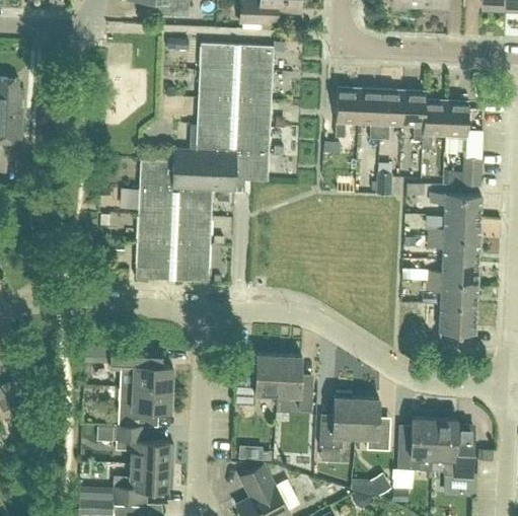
[(126,0),(127,1),(155,2),(154,15),(189,17),(189,0),(126,0)]
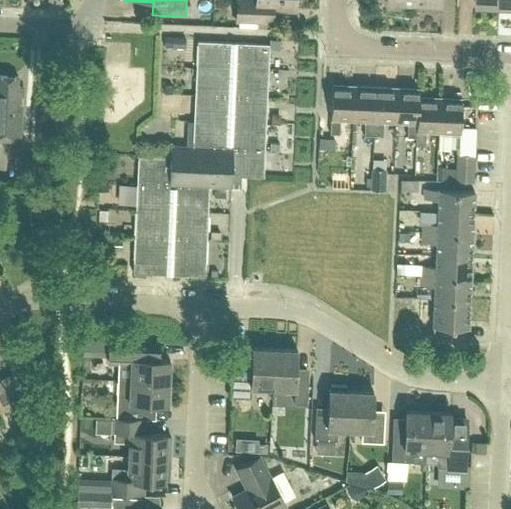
[(256,0),(256,1),(238,0),(237,0),(237,23),(273,25),(273,11),(296,12),(296,0),(256,0)]
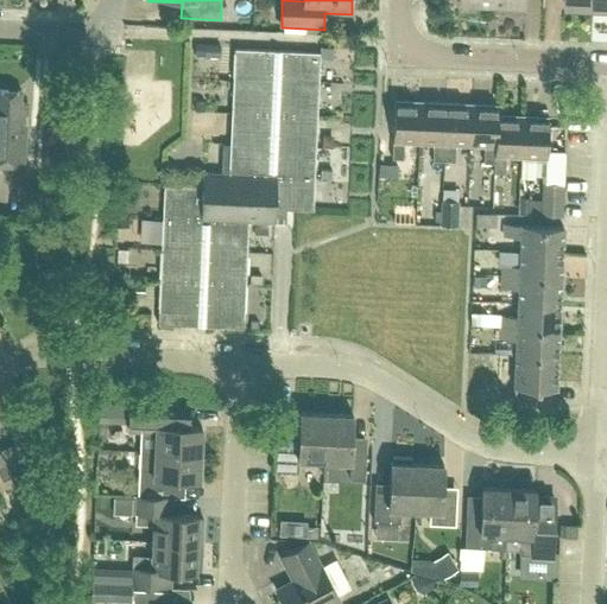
[(476,13),(476,8),(494,10),(493,0),(463,0),(463,12),(476,13)]
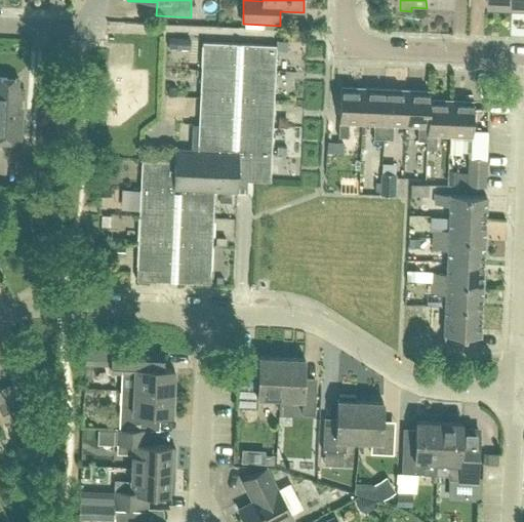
[(426,0),(427,8),(455,9),(455,0),(426,0)]
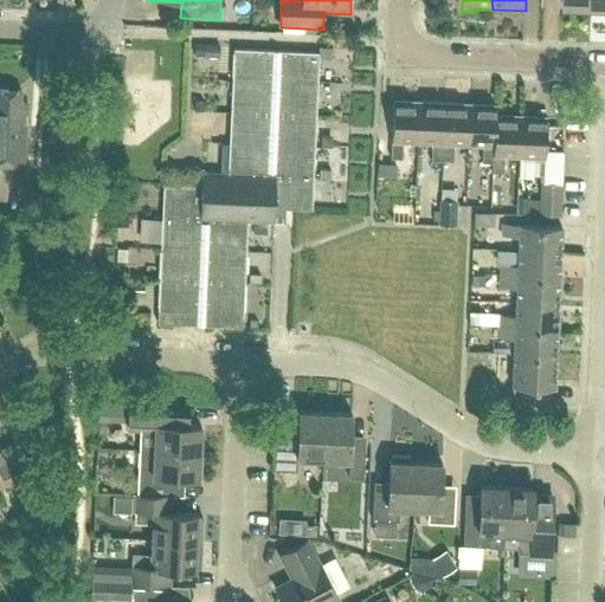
[(565,0),(565,12),(592,13),(592,0),(565,0)]
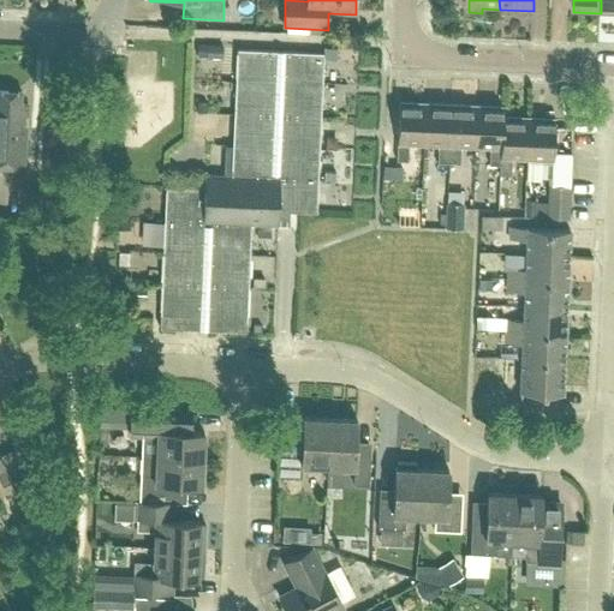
[(613,0),(601,0),(601,13),(613,13),(613,0)]
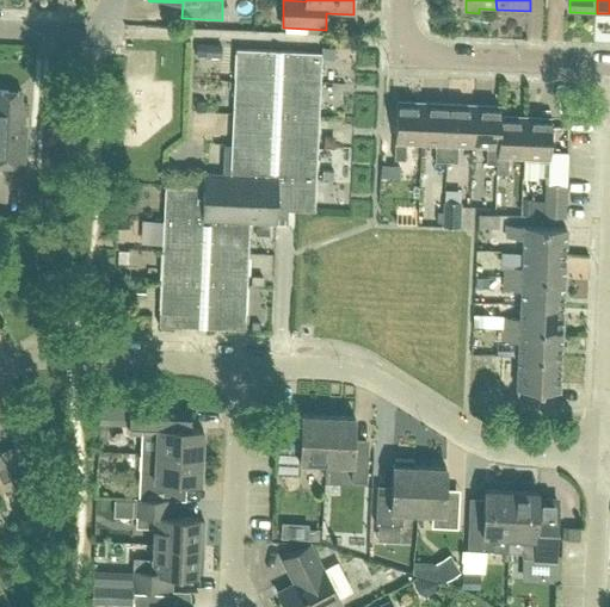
[(205,61),(221,61),(221,50),(207,49),(205,61)]
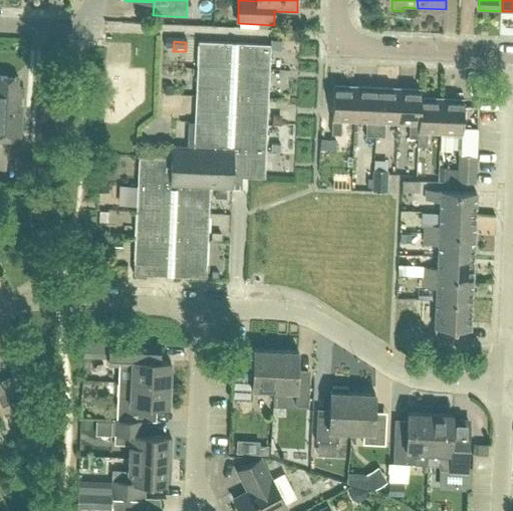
[(210,190),(242,191),(243,180),(265,181),(271,47),(198,43),(194,140),(185,140),(185,150),(172,149),(171,160),(139,159),(134,276),(206,279),(210,190)]
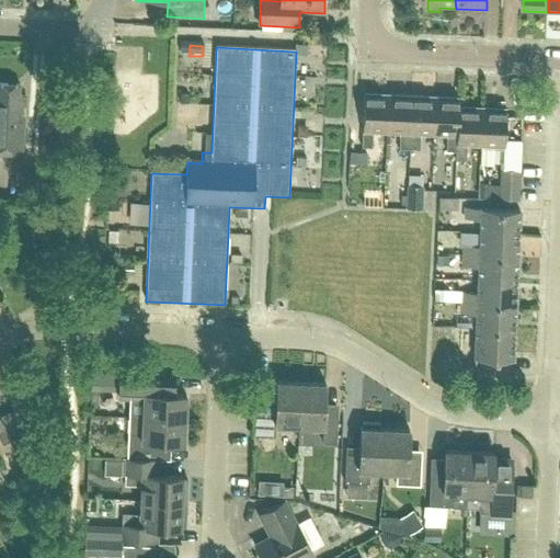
[(21,88),(0,86),(0,155),(23,156),(26,99),(20,99),(21,88)]
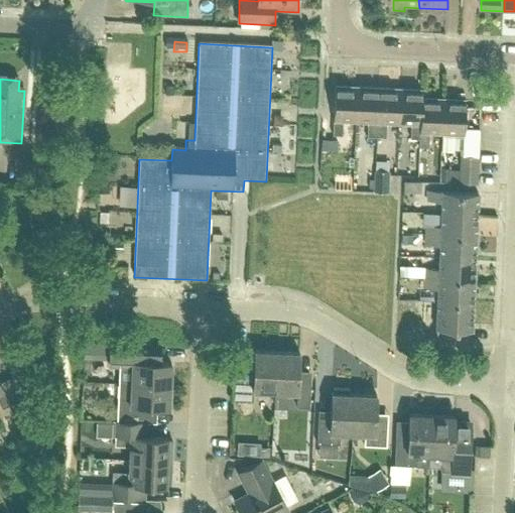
[(343,123),(356,124),(357,89),(335,88),(333,137),(343,138),(343,123)]
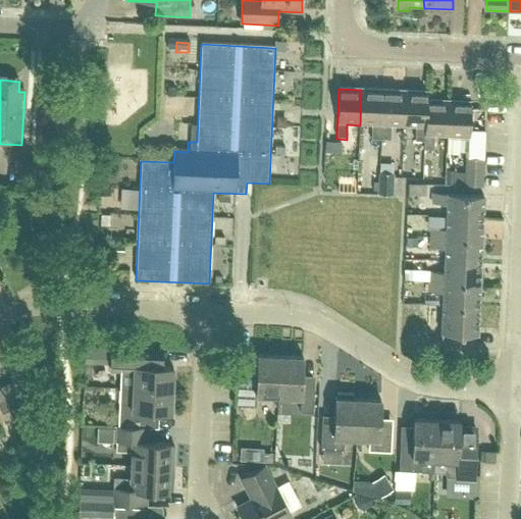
[(383,91),(361,90),(360,125),(372,125),(372,141),(381,141),(383,91)]
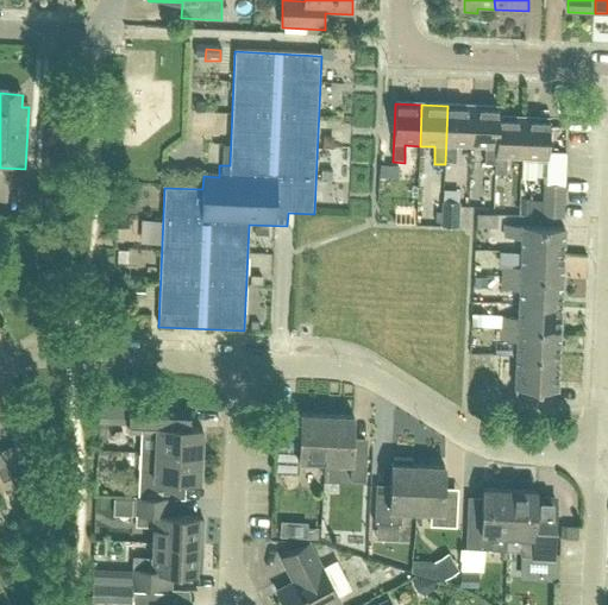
[(471,149),(472,107),(447,106),(445,164),(442,227),(459,227),(461,205),(455,205),(457,147),(471,149)]
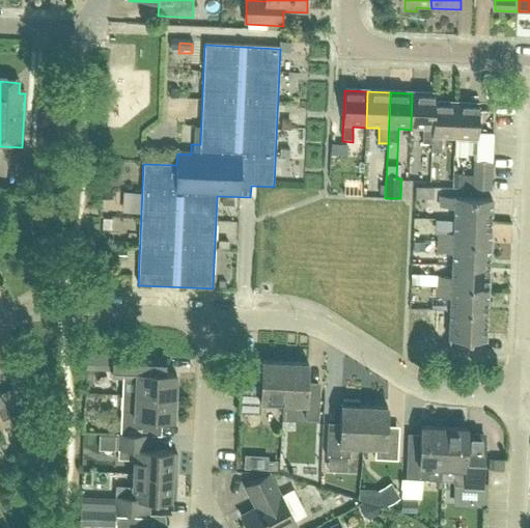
[(412,93),(411,130),(423,130),(422,144),(431,145),(433,145),(435,103),(436,94),(412,93)]
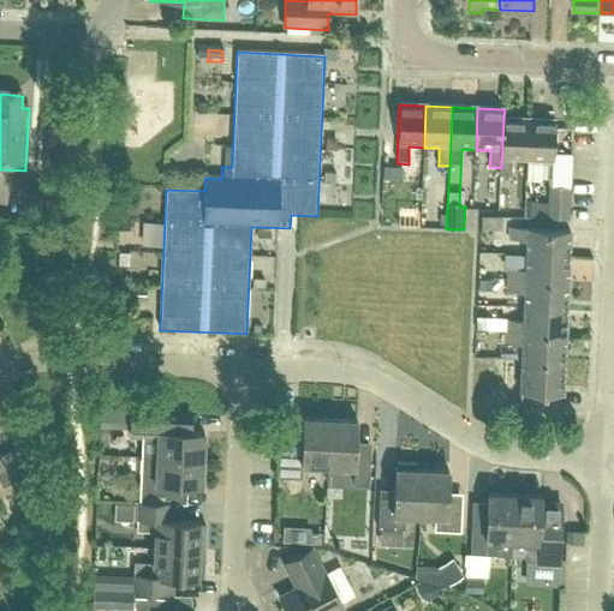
[(501,168),(500,168),(500,178),(512,178),(512,161),(528,161),(529,120),(504,119),(501,168)]
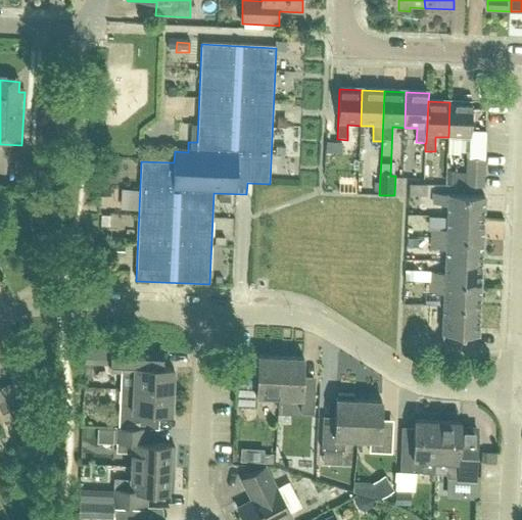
[(449,102),(448,137),(461,138),(461,152),(470,153),(472,103),(449,102)]
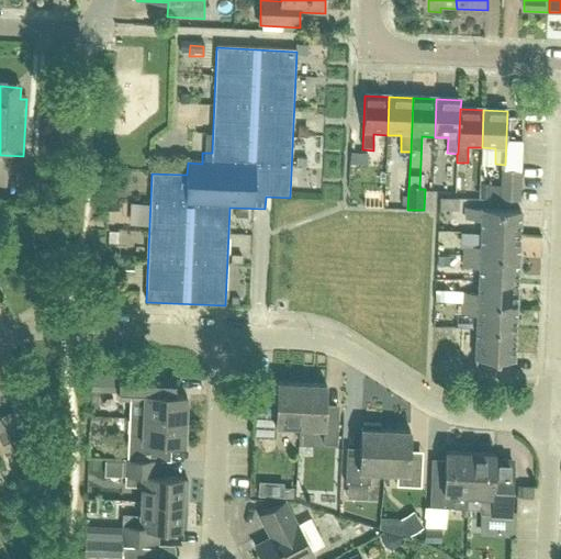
[(366,154),(351,153),(350,181),(363,182),(366,154)]
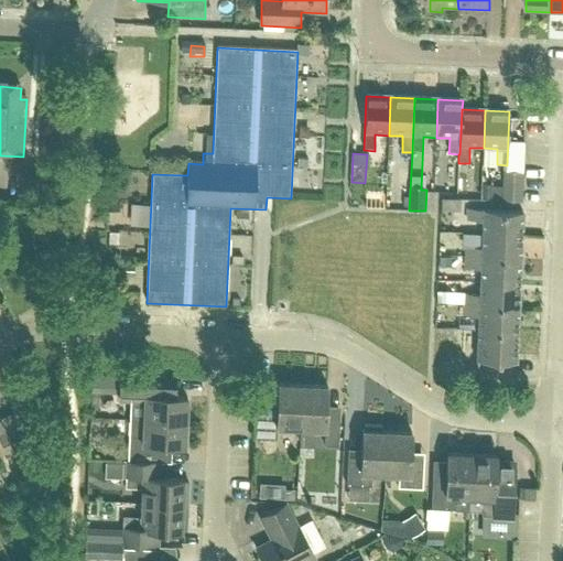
[(521,203),(522,176),(505,175),(502,202),(521,203)]
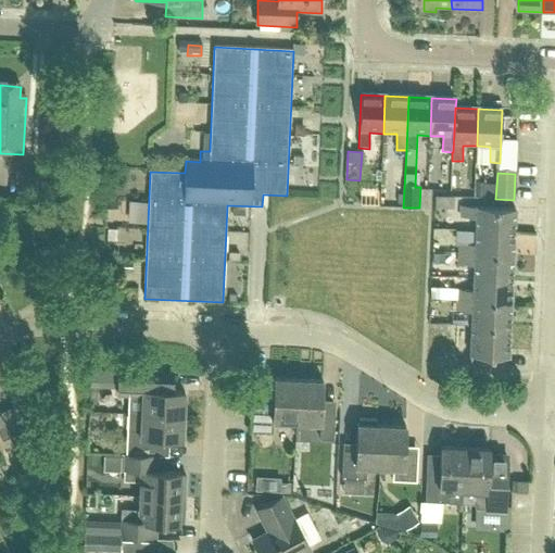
[(476,233),(515,235),(516,211),(462,208),(462,218),(477,220),(476,233)]
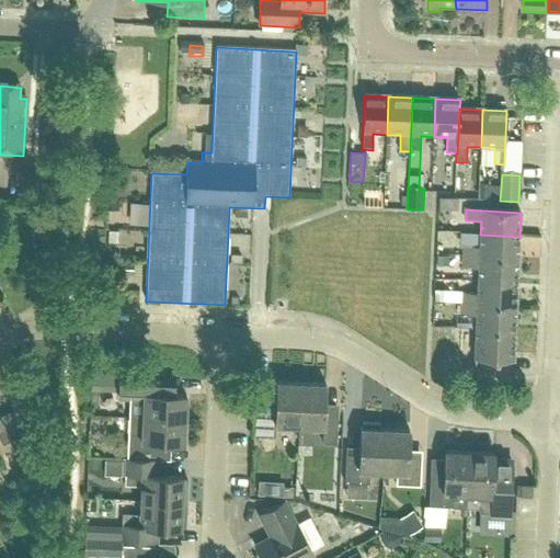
[(464,258),(518,260),(520,237),(480,235),(480,248),(464,248),(464,258)]
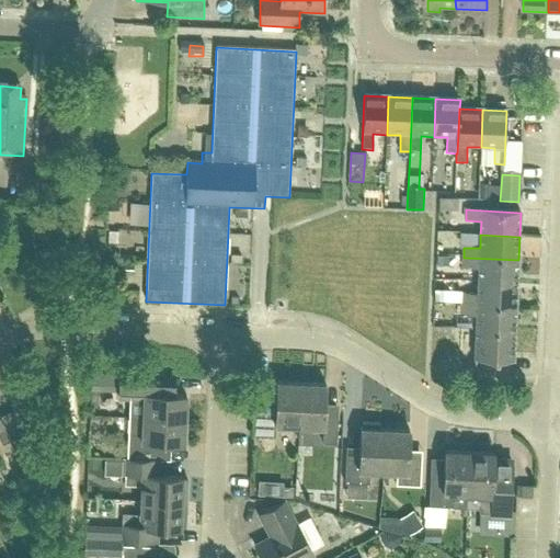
[(478,282),(517,284),(518,260),(464,258),(464,269),(469,269),(469,280),(479,280),(478,282)]
